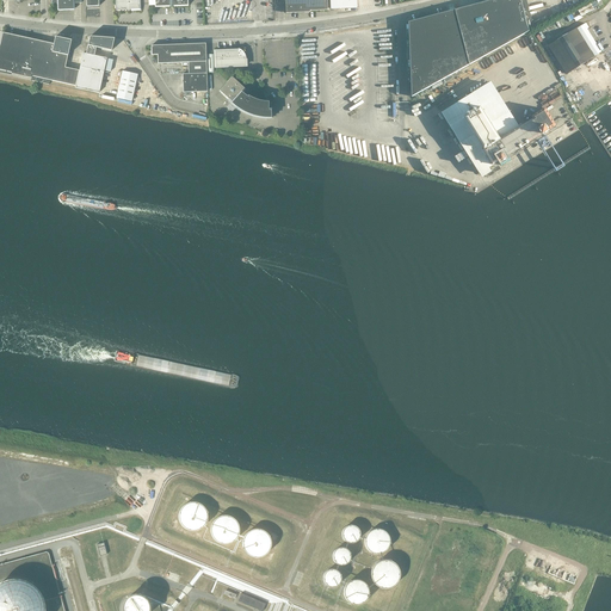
[(57,4),(59,10),(63,10),(65,10),(67,10),(74,10),(73,4),(78,4),(81,4),(80,0),(51,0),(53,5),(57,4)]
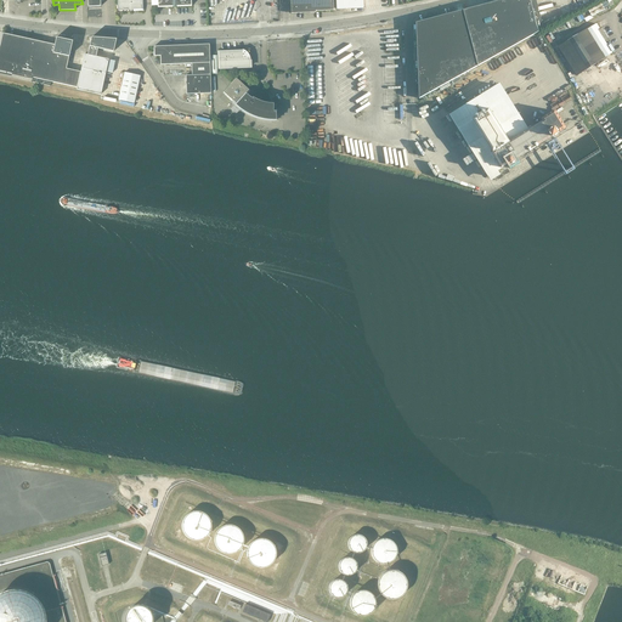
[(142,10),(141,0),(117,0),(118,10),(142,10)]
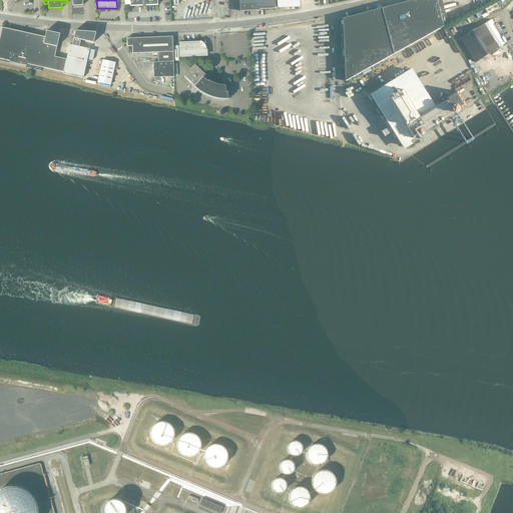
[(239,0),(240,10),(262,9),(276,8),(275,0),(239,0)]
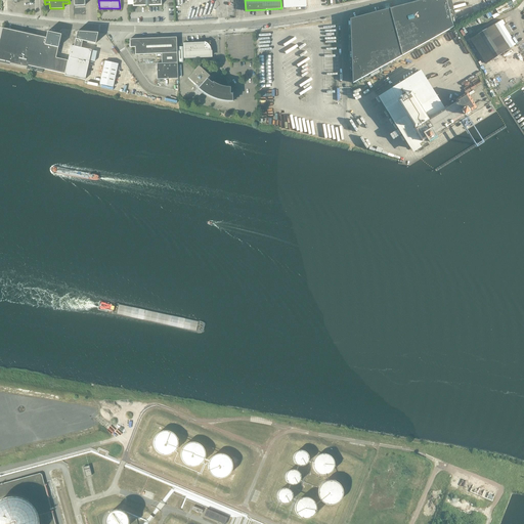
[(423,0),(376,12),(351,19),(354,83),(454,27),(453,23),(455,22),(449,0),(423,0)]
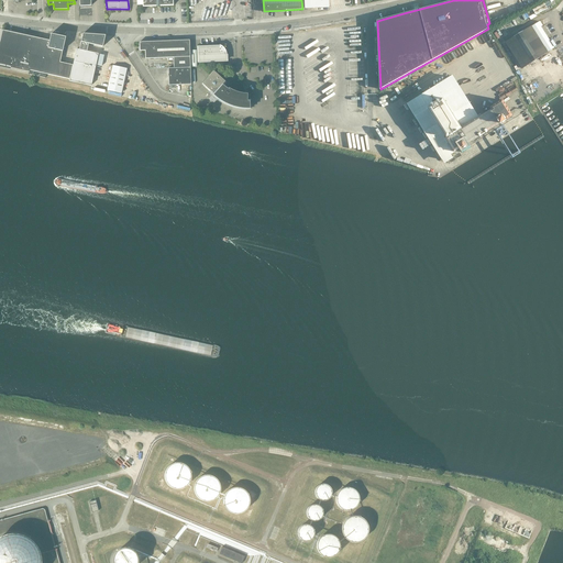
[(506,43),(522,69),(549,53),(549,52),(554,47),(541,26),(543,25),(540,22),(523,32),(515,37),(506,43)]
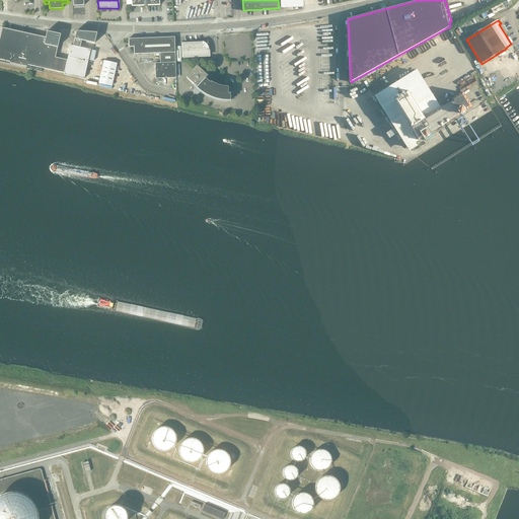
[(0,60),(27,66),(27,65),(64,73),(67,60),(66,60),(66,61),(55,59),(57,48),(44,45),(46,38),(2,27),(0,35),(0,60)]
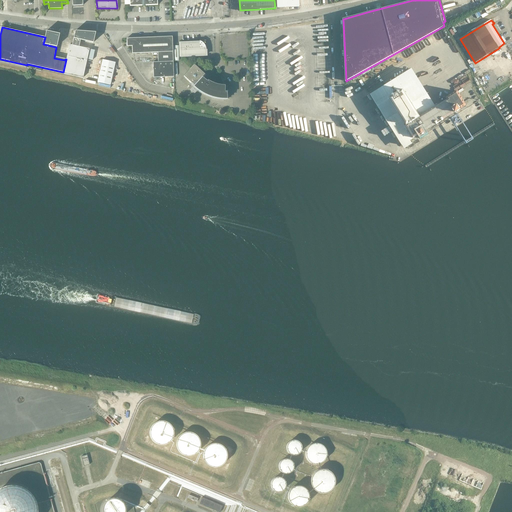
[(75,31),(73,38),(80,40),(93,43),(95,32),(75,31)]
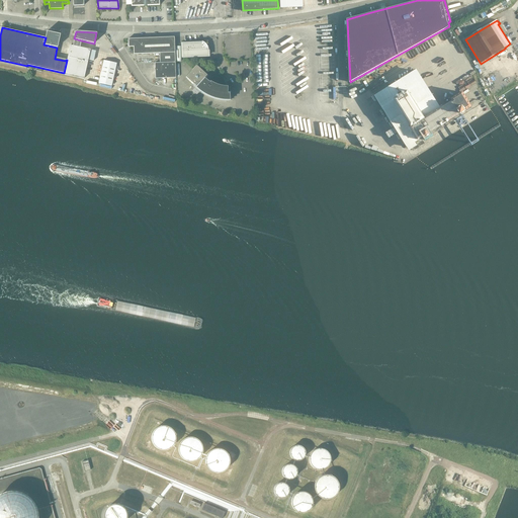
[(159,53),(160,63),(175,62),(174,36),(127,38),(128,47),(134,47),(134,54),(159,53)]
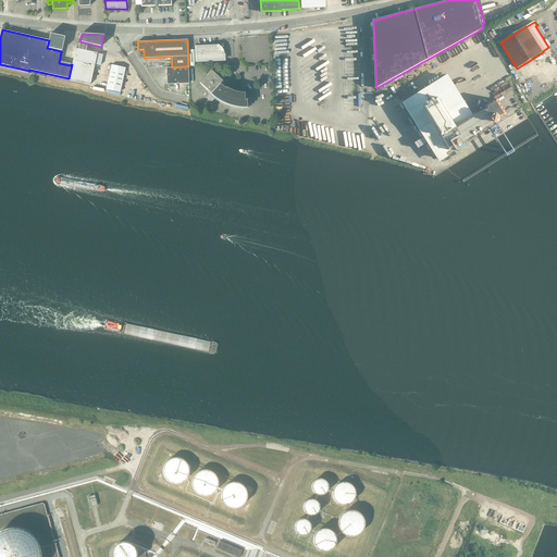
[(220,46),(217,45),(217,46),(196,47),(196,61),(224,60),(224,53),(223,51),(222,48),(220,46)]
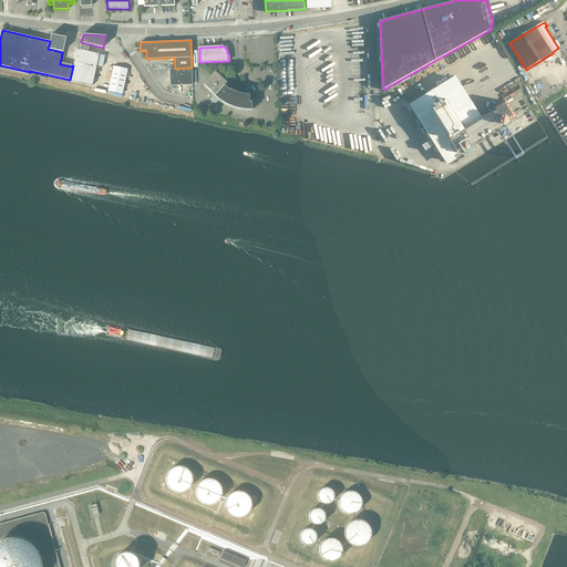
[(113,66),(109,91),(122,94),(127,69),(113,66)]
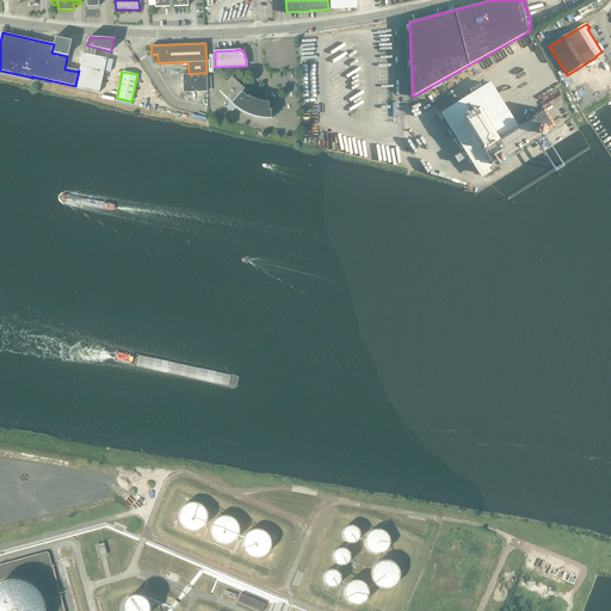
[(207,73),(189,74),(183,74),(183,92),(207,92),(207,73)]
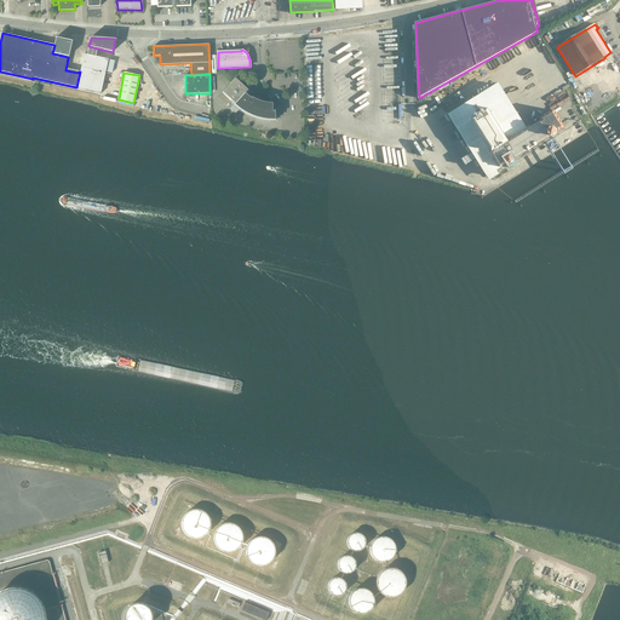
[(268,120),(275,121),(275,114),(271,114),(271,103),(268,103),(263,103),(259,102),(256,99),(251,98),(251,97),(250,99),(246,97),(245,96),(250,91),(235,79),(231,82),(223,92),(231,101),(234,103),(235,104),(236,105),(236,107),(235,107),(234,108),(235,109),(237,109),(237,107),(239,107),(240,109),(239,110),(246,114),(252,118),(259,120),(268,120)]
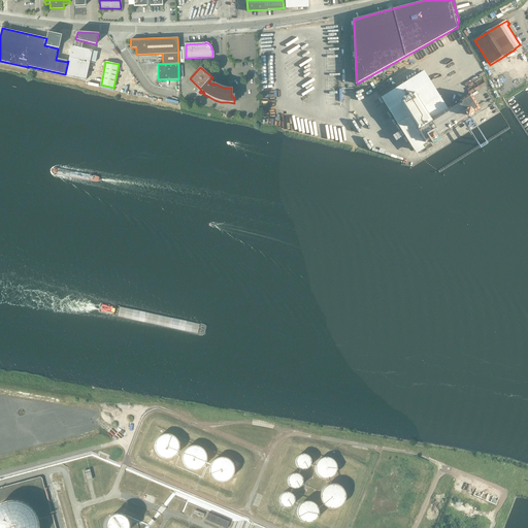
[(433,121),(450,110),(425,70),(382,97),(415,150),(426,142),(419,130),(420,129),(402,101),(417,93),(433,121)]
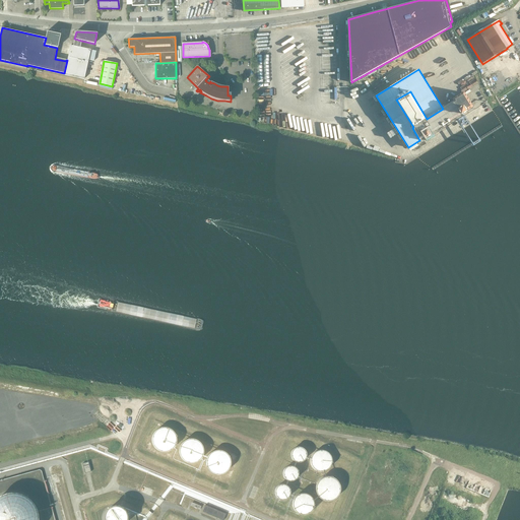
[(454,102),(443,109),(427,119),(410,91),(396,100),(413,127),(412,128),(419,140),(420,140),(427,137),(432,134),(443,126),(444,127),(446,125),(448,123),(449,124),(449,123),(451,122),(463,114),(463,115),(468,112),(467,111),(473,108),(465,92),(454,100),(454,102)]
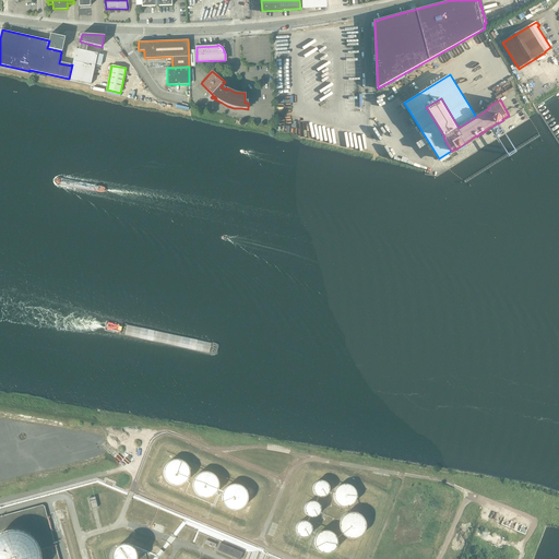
[(185,463),(183,462),(183,461),(182,461),(181,460),(180,460),(179,460),(178,460),(177,460),(176,460),(175,460),(174,460),(173,460),(171,460),(171,461),(170,461),(169,461),(168,462),(167,463),(166,464),(165,465),(165,466),(164,467),(164,468),(164,470),(163,471),(163,472),(163,473),(163,474),(163,475),(164,476),(164,477),(164,478),(165,479),(165,480),(166,480),(166,482),(167,482),(167,483),(168,484),(169,484),(170,484),(170,485),(171,485),(174,486),(175,486),(176,486),(177,486),(178,486),(179,486),(180,485),(182,485),(182,484),(183,484),(185,483),(186,483),(187,482),(187,480),(188,479),(188,478),(189,477),(189,476),(190,475),(190,474),(190,473),(190,472),(190,471),(189,470),(189,468),(189,467),(188,466),(188,465),(187,464),(186,463),(185,463)]
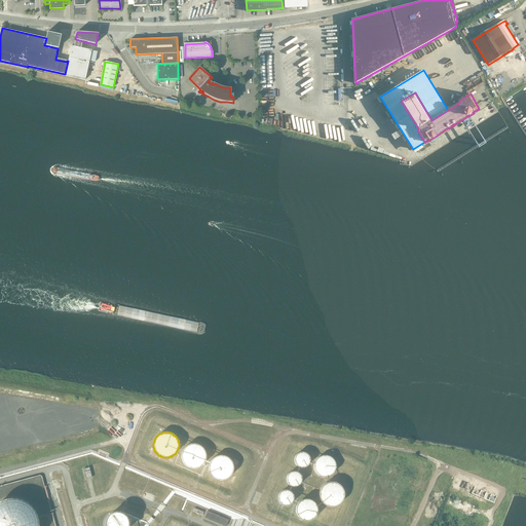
[(203,449),(203,448),(202,447),(201,447),(200,446),(198,445),(197,444),(196,444),(195,444),(194,444),(193,444),(192,444),(191,444),(190,444),(189,444),(188,445),(187,445),(186,446),(185,447),(184,448),(184,449),(183,449),(183,450),(182,451),(182,452),(181,453),(181,454),(181,455),(181,456),(181,457),(181,458),(181,459),(182,460),(182,461),(183,462),(183,463),(184,463),(184,464),(185,465),(186,465),(187,466),(188,467),(189,467),(190,468),(192,468),(193,468),(194,468),(196,468),(197,467),(198,467),(199,467),(200,466),(201,465),(202,465),(203,464),(203,463),(204,462),(204,461),(205,460),(205,459),(205,458),(205,457),(205,456),(205,455),(205,454),(205,453),(205,452),(204,451),(204,450),(203,449)]
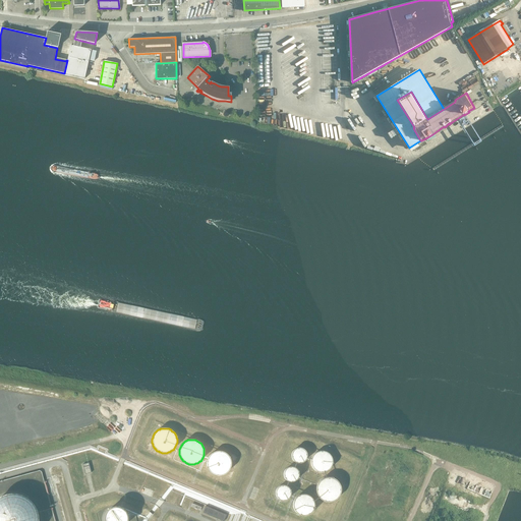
[(306,454),(306,453),(306,452),(305,452),(305,451),(304,450),(303,449),(302,449),(301,448),(300,448),(299,448),(298,448),(297,448),(296,448),(296,449),(295,449),(294,450),(293,450),(293,451),(292,451),(292,452),(291,453),(291,454),(291,455),(291,456),(291,457),(291,458),(292,458),(292,459),(292,460),(293,461),(294,462),(295,463),(296,463),(297,463),(298,463),(299,463),(300,463),(301,463),(302,463),(303,462),(304,462),(304,461),(305,461),(305,460),(306,459),(306,458),(306,457),(307,456),(307,455),(306,455),(306,454)]
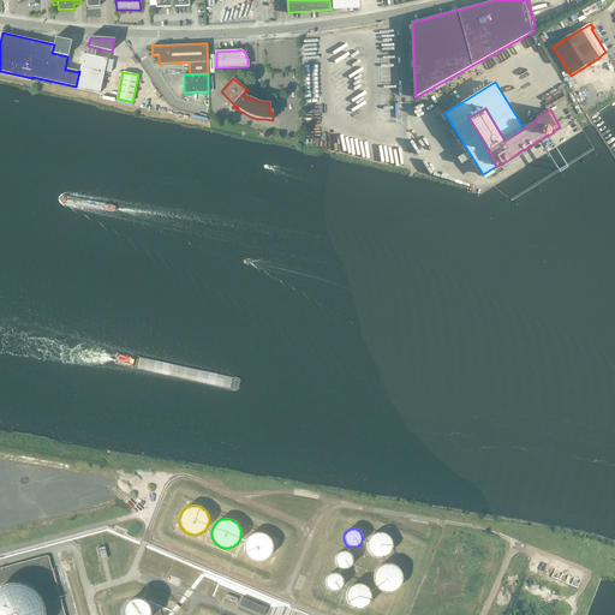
[(245,541),(244,542),(244,543),(244,544),(244,545),(244,547),(244,548),(244,549),(244,550),(244,551),(245,553),(245,554),(246,555),(248,556),(249,557),(250,559),(251,560),(252,560),(254,561),(255,561),(256,561),(257,561),(258,561),(260,561),(261,561),(262,561),(264,560),(266,560),(267,559),(268,557),(269,556),(270,555),(270,554),(272,554),(272,553),(272,551),(273,550),(273,549),(273,548),(273,547),(273,545),(273,544),(273,543),(272,542),(272,541),(270,539),(270,538),(269,538),(269,537),(268,536),(267,535),(266,535),(264,533),(263,533),(262,532),(261,532),(260,532),(258,532),(257,532),(256,532),(255,532),(254,533),(252,533),(250,535),(249,536),(248,536),(248,537),(246,538),(245,539),(245,541)]
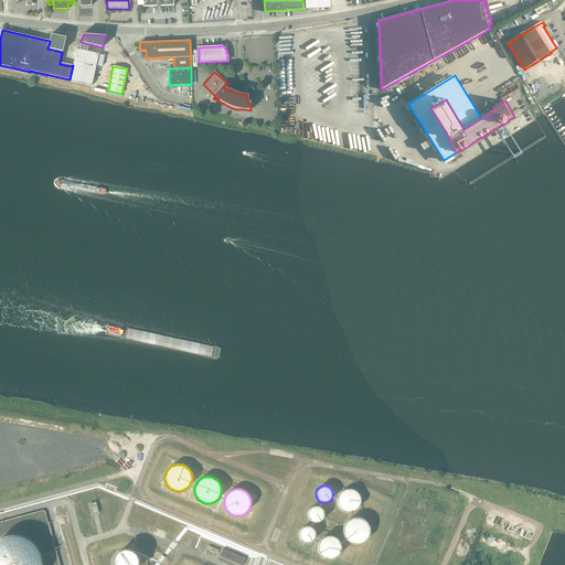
[(358,493),(356,492),(355,491),(354,490),(353,490),(352,489),(351,489),(350,489),(348,489),(347,489),(345,489),(344,490),(343,490),(342,491),(341,491),(341,492),(340,492),(339,493),(339,494),(338,494),(338,496),(338,497),(337,498),(337,499),(337,500),(337,501),(337,502),(337,503),(338,504),(338,505),(338,507),(339,507),(339,508),(340,509),(341,510),(342,511),(343,511),(344,512),(345,512),(347,512),(348,512),(349,512),(351,512),(352,512),(353,512),(354,511),(355,510),(356,510),(358,509),(359,508),(359,507),(360,505),(360,504),(360,503),(361,502),(361,501),(361,500),(360,499),(360,498),(360,497),(360,496),(359,496),(359,494),(359,493),(358,493)]
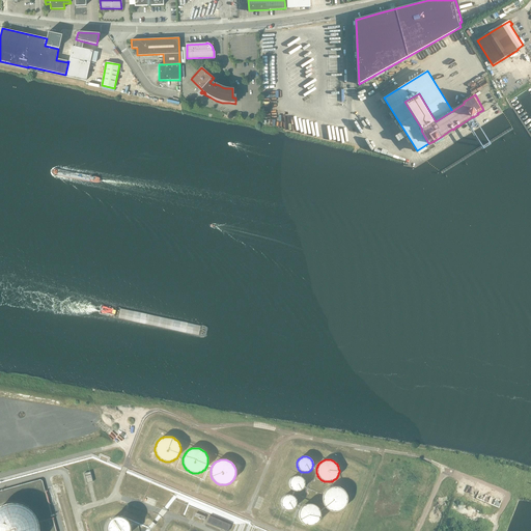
[(92,482),(90,472),(84,473),(87,483),(91,482),(92,482)]
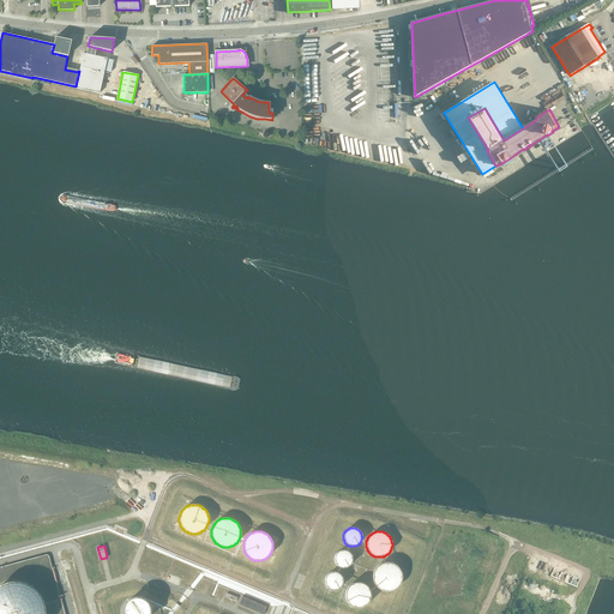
[(333,558),(333,559),(333,560),(333,561),(335,563),(335,564),(336,565),(337,566),(338,567),(339,567),(339,569),(341,569),(342,569),(343,569),(344,569),(345,569),(347,567),(348,567),(349,566),(350,565),(351,564),(351,563),(351,561),(353,561),(353,560),(353,559),(353,558),(351,557),(351,555),(351,554),(350,554),(350,553),(349,553),(349,552),(348,551),(347,551),(345,551),(344,551),(344,549),(342,549),(342,551),(341,551),(339,551),(338,551),(337,552),(336,553),(336,554),(335,554),(335,555),(335,557),(333,557),(333,558)]
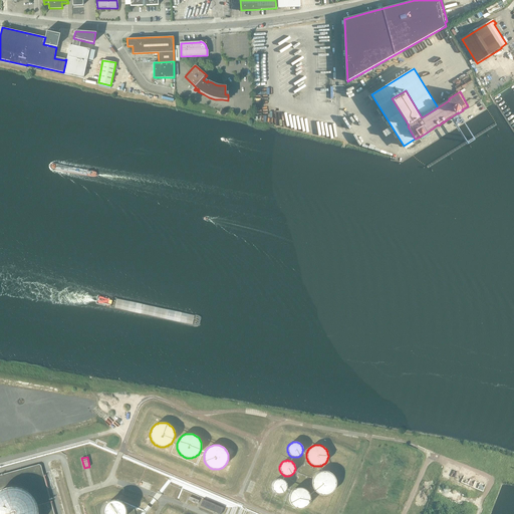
[(336,484),(336,483),(336,482),(336,481),(335,480),(335,479),(334,478),(334,477),(333,476),(333,475),(332,475),(331,474),(331,473),(330,473),(329,472),(328,472),(327,472),(326,471),(325,471),(324,471),(323,471),(322,471),(321,471),(320,471),(319,472),(318,473),(317,473),(316,474),(315,474),(315,475),(314,476),(313,476),(313,477),(312,478),(312,479),(312,480),(312,481),(311,482),(311,483),(311,484),(311,485),(312,486),(312,487),(312,488),(313,489),(313,490),(314,491),(315,492),(316,493),(317,494),(318,494),(319,494),(319,495),(320,495),(321,495),(322,495),(323,496),(324,496),(325,495),(326,495),(327,495),(328,495),(329,494),(330,494),(331,493),(332,492),(333,491),(334,490),(334,489),(335,488),(335,487),(335,486),(336,485),(336,484)]
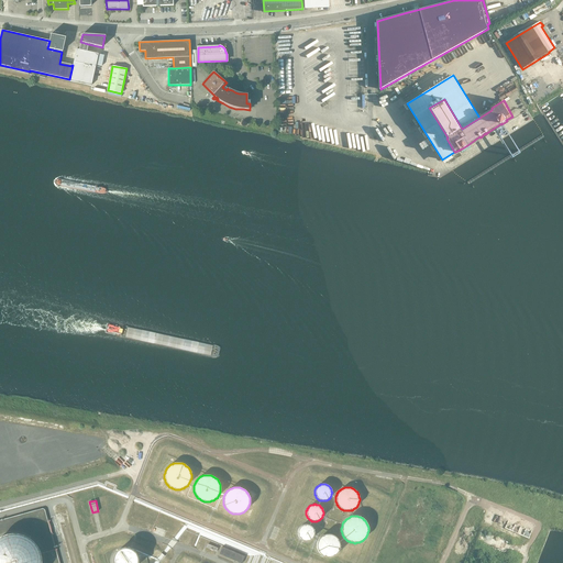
[(298,530),(297,531),(297,532),(297,533),(297,534),(298,536),(298,537),(299,538),(299,539),(300,540),(301,540),(302,541),(304,541),(305,541),(306,541),(307,541),(308,541),(309,540),(310,540),(311,540),(311,539),(312,538),(313,537),(313,536),(313,534),(315,534),(315,533),(315,532),(315,531),(313,530),(313,529),(313,528),(312,528),(312,527),(311,527),(311,526),(310,526),(309,525),(308,525),(307,525),(306,525),(305,525),(304,525),(302,525),(301,526),(300,526),(300,527),(299,527),(299,528),(298,529),(298,530)]
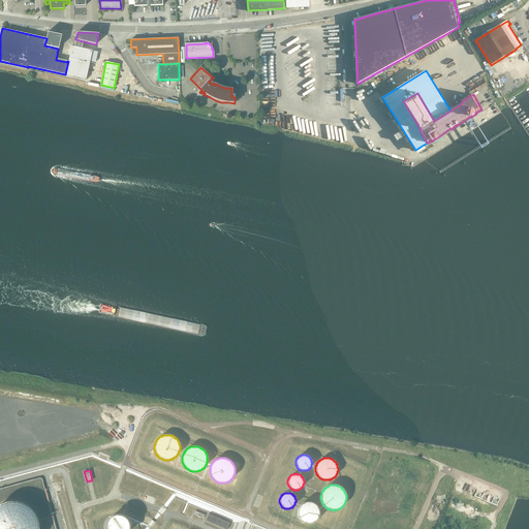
[(317,506),(316,505),(316,504),(315,504),(314,503),(313,503),(312,502),(311,502),(310,502),(309,501),(308,501),(307,501),(306,502),(305,502),(304,502),(303,503),(302,504),(301,504),(301,505),(300,505),(299,506),(299,507),(298,508),(298,509),(298,510),(297,511),(297,512),(297,514),(298,515),(298,516),(298,517),(298,518),(299,518),(299,519),(300,520),(301,521),(302,522),(303,522),(304,523),(305,523),(306,524),(307,524),(309,524),(310,524),(311,524),(312,523),(313,523),(314,523),(314,522),(315,521),(316,520),(317,520),(317,519),(318,518),(318,517),(319,516),(319,515),(319,514),(319,512),(319,511),(319,510),(319,509),(318,508),(318,507),(317,506)]
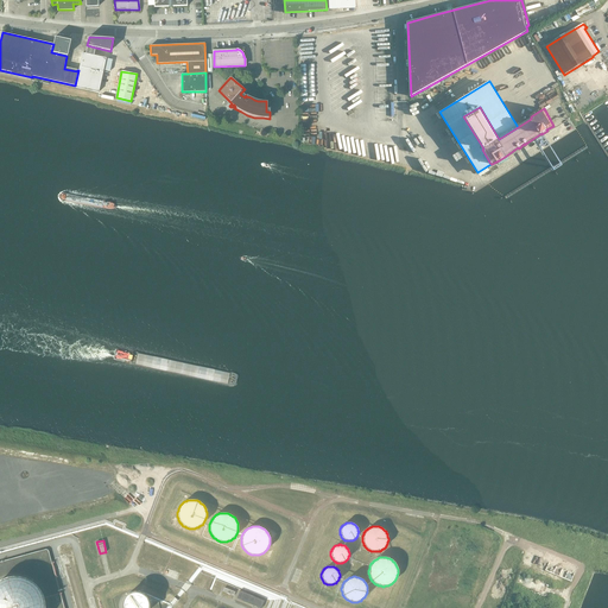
[(0,581),(0,607),(42,607),(42,600),(38,591),(33,584),(25,580),(17,578),(8,578),(0,581)]
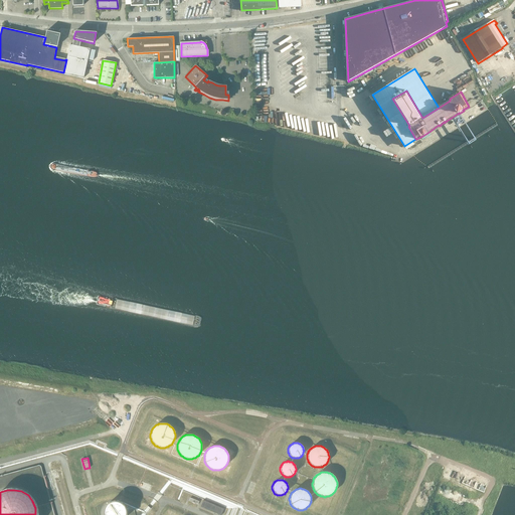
[(216,508),(217,506),(203,500),(200,507),(219,514),(220,514),(222,511),(216,508)]
